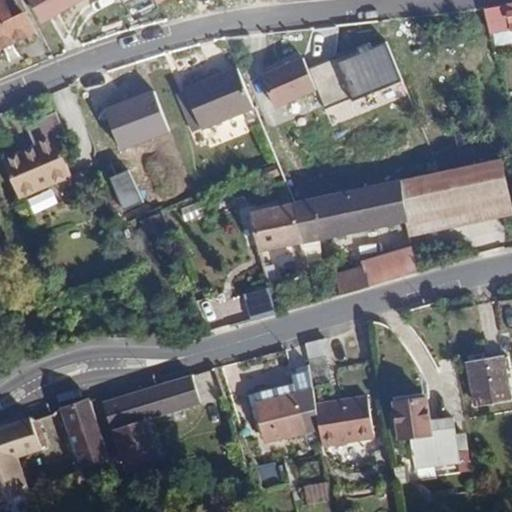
[(23,12),(28,9),(22,0),(0,0),(0,48),(34,32),(23,12)]
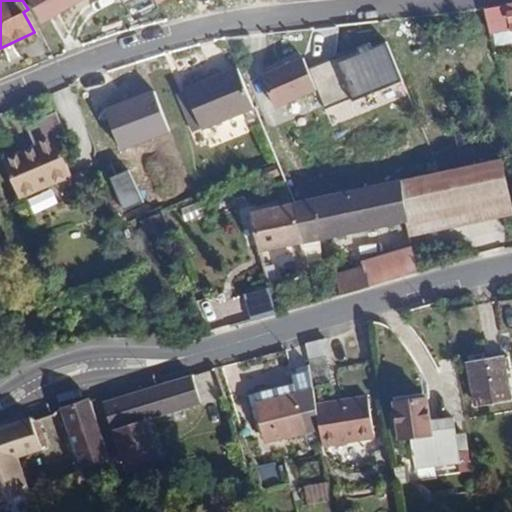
[(78,0),(31,0),(43,21),(78,0)]
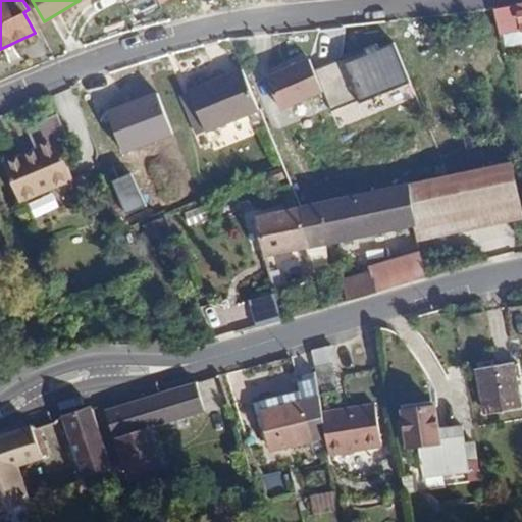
[(521,4),(492,9),(499,34),(521,29),(521,4)]
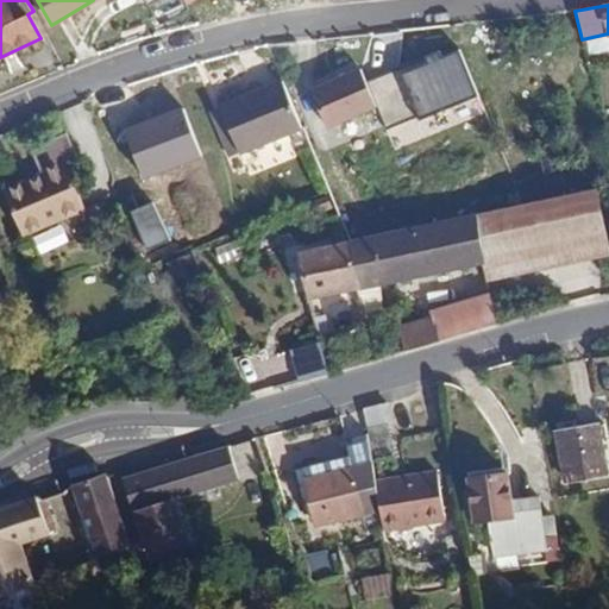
[(427,62),(369,86),(377,106),(387,129),(418,115),(419,119),(478,95),(459,49),(441,56),(439,50),(425,56),(427,62)]
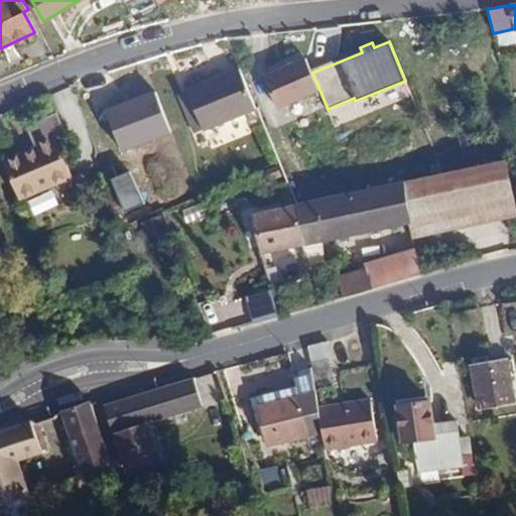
[(309,68),(312,73),(362,52),(360,47),(309,68)]
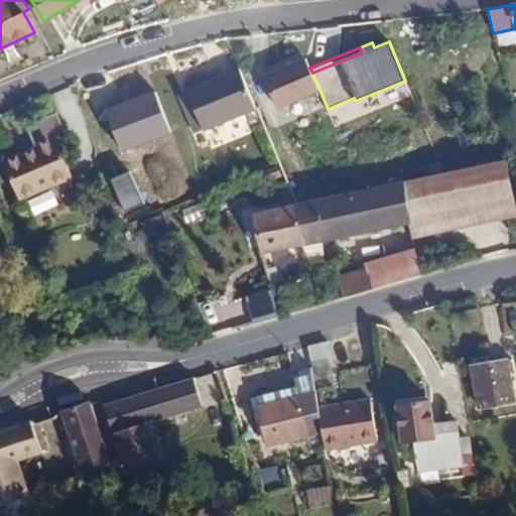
[(305,57),(264,75),(277,107),(319,90),(312,73),(309,68),(305,57)]
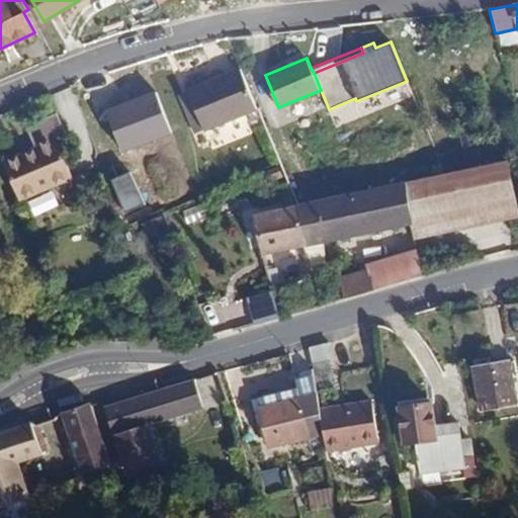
[(204,130),(257,108),(241,69),(188,90),(204,130)]
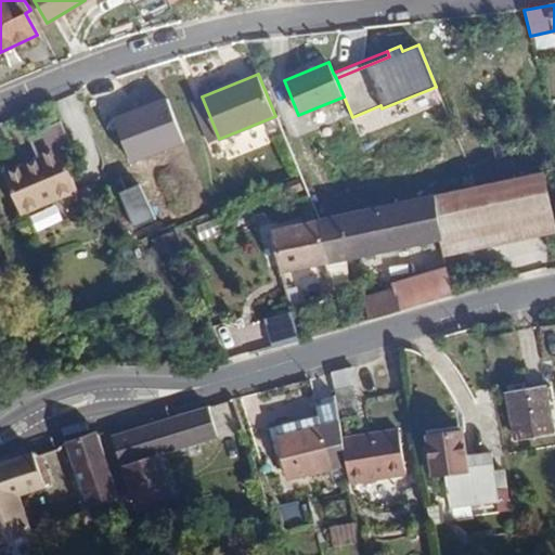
[(208,144),(219,139),(202,97),(191,100),(208,144)]
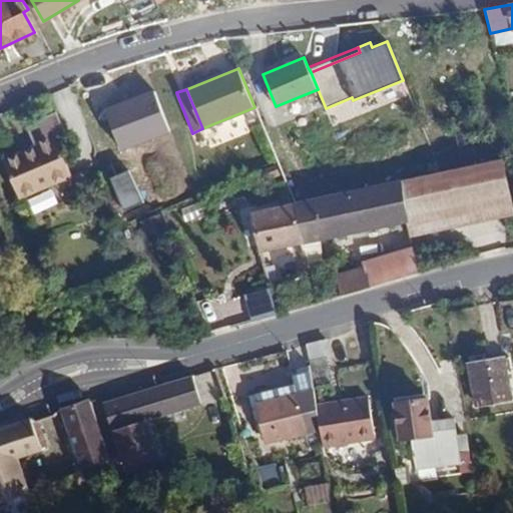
[(105,110),(121,149),(170,130),(154,91),(138,97),(140,100),(124,107),(122,103),(105,110)]
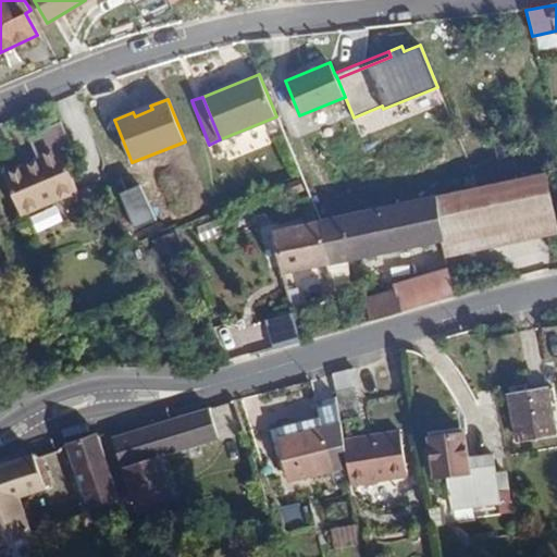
[(40,160),(61,150),(73,146),(62,122),(29,136),(40,160)]
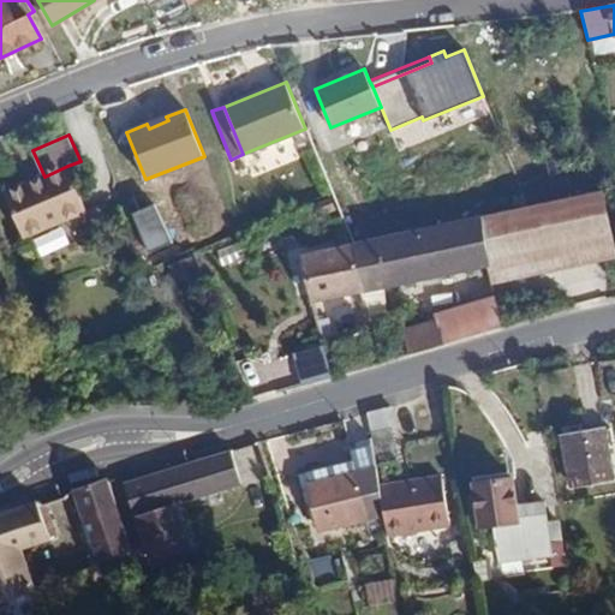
[(87,210),(67,166),(45,177),(4,193),(23,238),(87,210)]
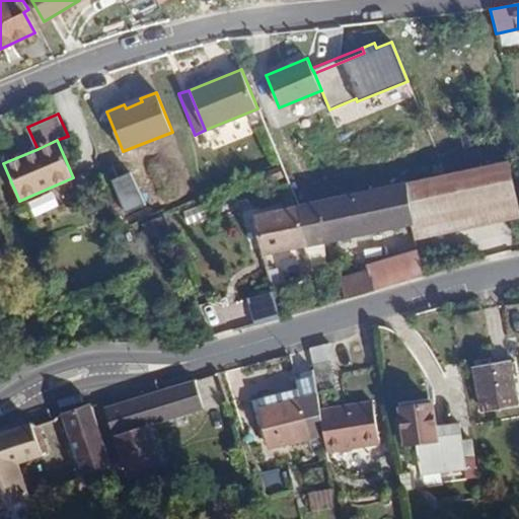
[(299,160),(287,165),(292,179),(304,174),(299,160)]
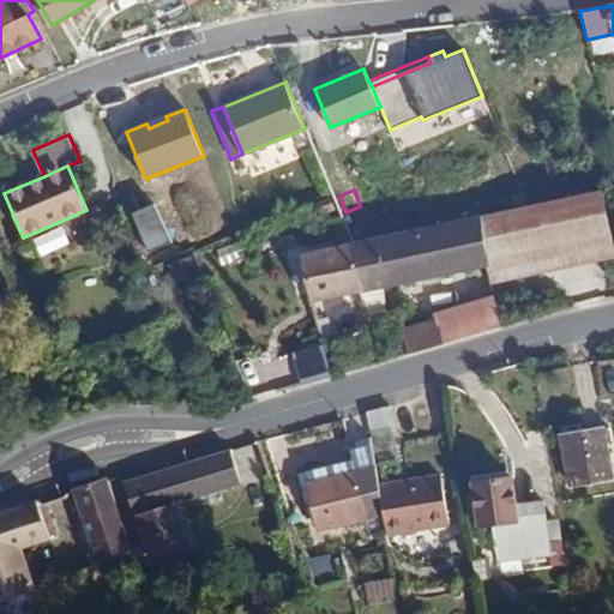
[(481,217),(489,264),(612,233),(602,191),(481,217)]
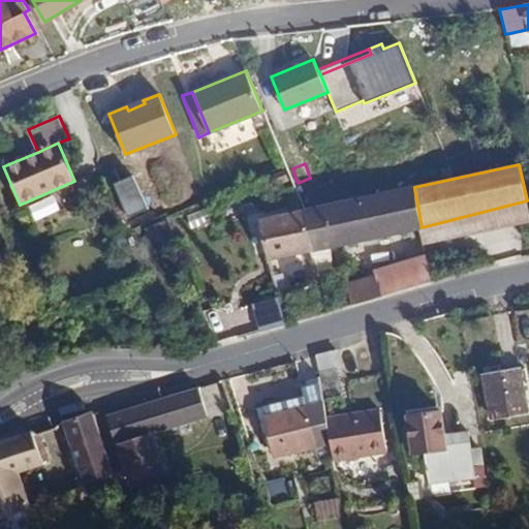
[(352,201),(303,212),(311,249),(330,246),(422,227),(414,187),(352,201)]
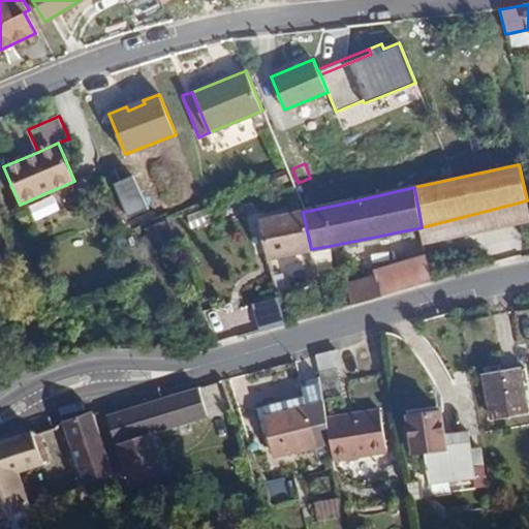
[(311,249),(303,212),(258,221),(269,258),(311,249)]
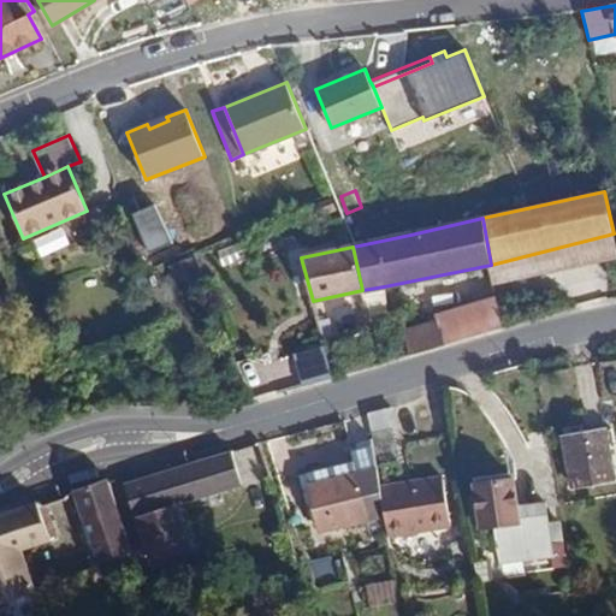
[(384,286),(362,290),(371,319),(390,312),(384,286)]
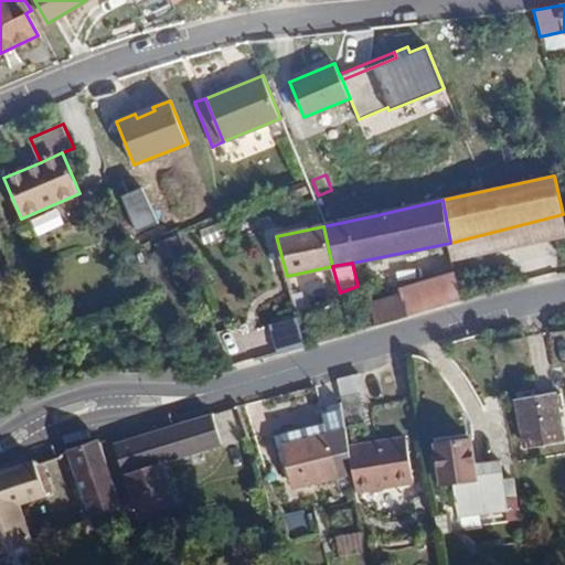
[(404,292),(411,318),(413,317),(462,305),(457,276),(404,292)]
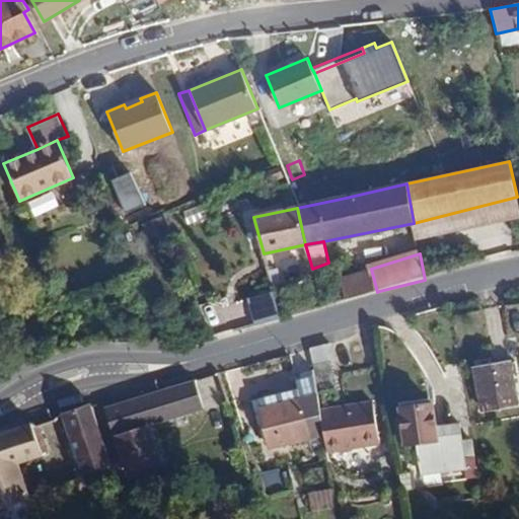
[(313,273),(323,307),(377,292),(371,269),(343,278),(339,260),(328,263),(312,269),(313,273)]
